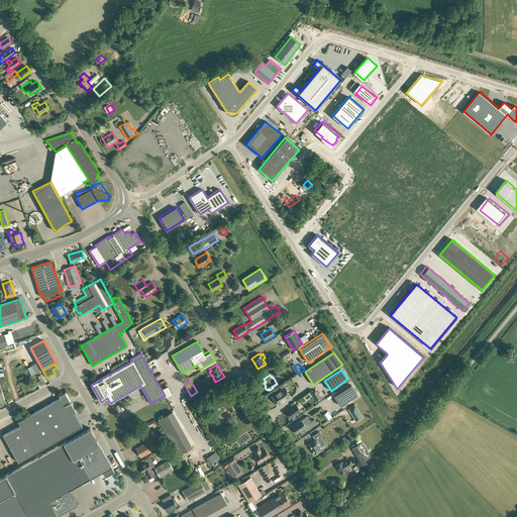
[(357,395),(351,385),(334,396),(340,406),(357,395)]
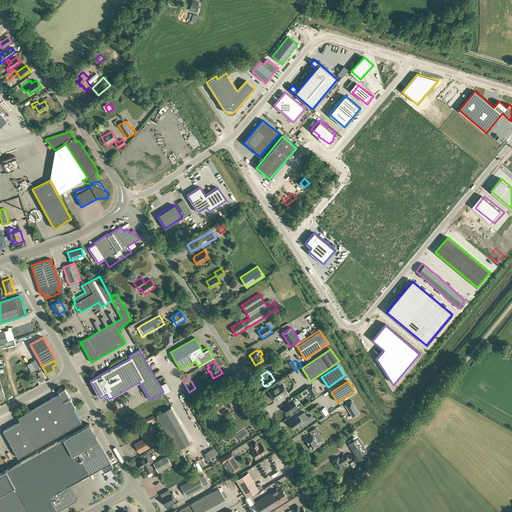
[(279,385),(269,392),(275,401),(285,394),(288,393),(282,384),(279,385)]
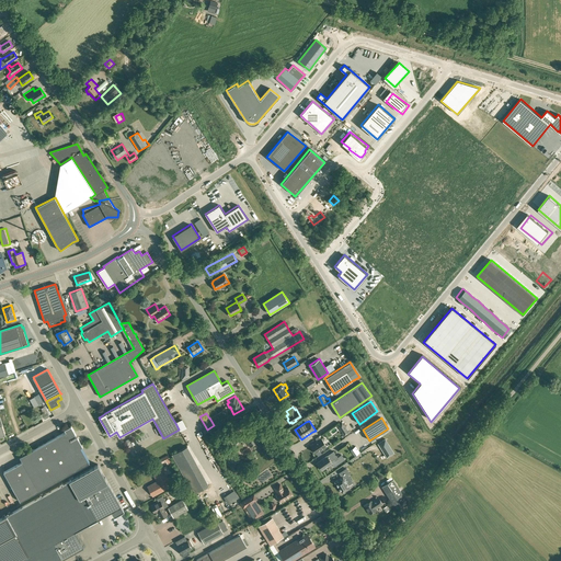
[(345,435),(348,433),(342,423),(338,425),(345,435)]
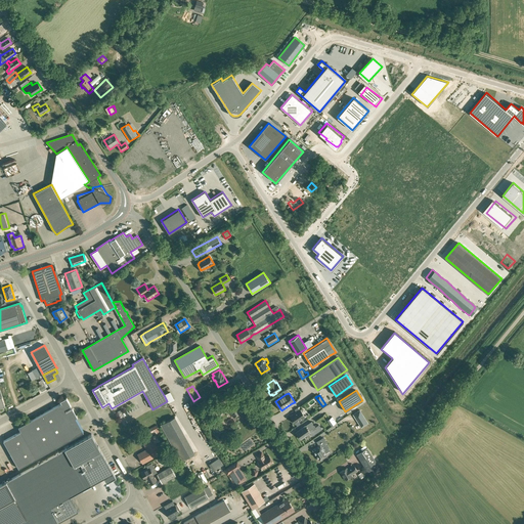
[(72,408),(71,406),(67,398),(60,401),(61,403),(18,427),(20,432),(3,441),(18,469),(83,433),(80,426),(81,425),(77,418),(72,408)]
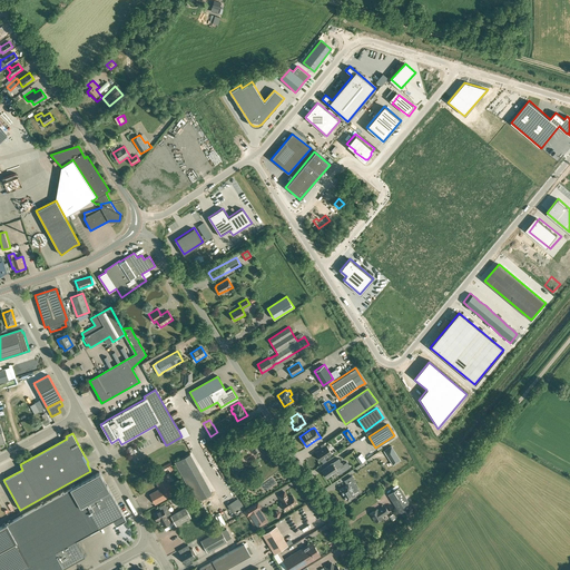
[(232,448),(236,444),(233,439),(227,442),(232,448)]
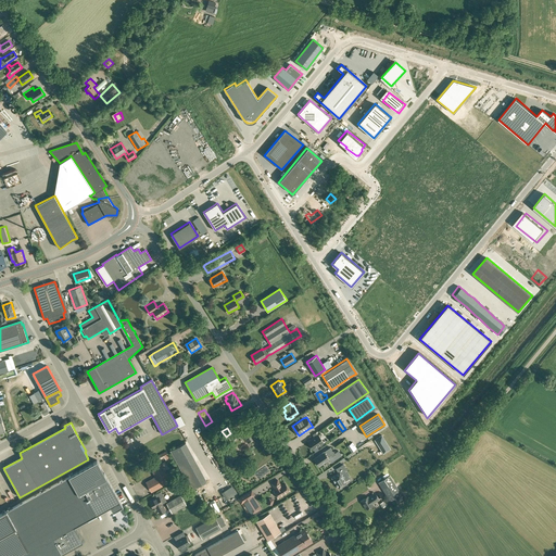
[(248,443),(256,438),(250,429),(241,434),(248,443)]
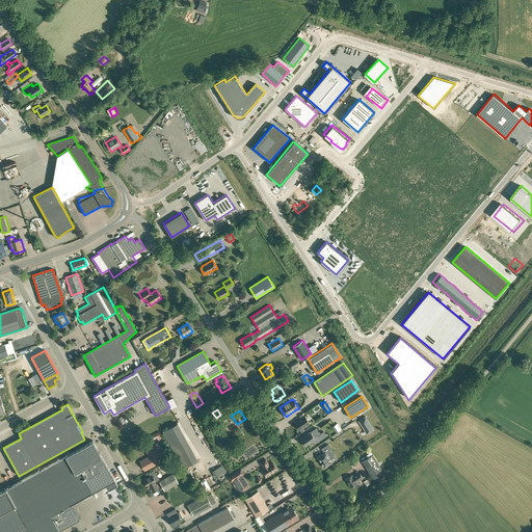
[(304,416),(302,414),(299,416),(300,419),(294,423),(299,430),(306,426),(307,426),(309,425),(309,424),(310,423),(304,416)]
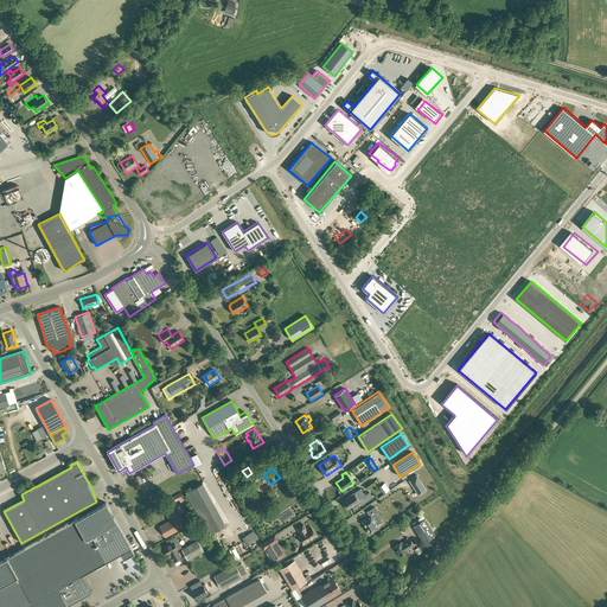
[(417,475),(409,480),(419,496),(427,490),(417,475)]
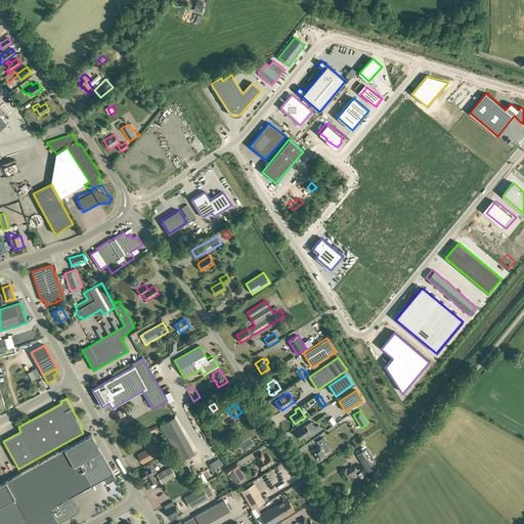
[(334,426),(339,424),(335,417),(330,420),(334,426)]
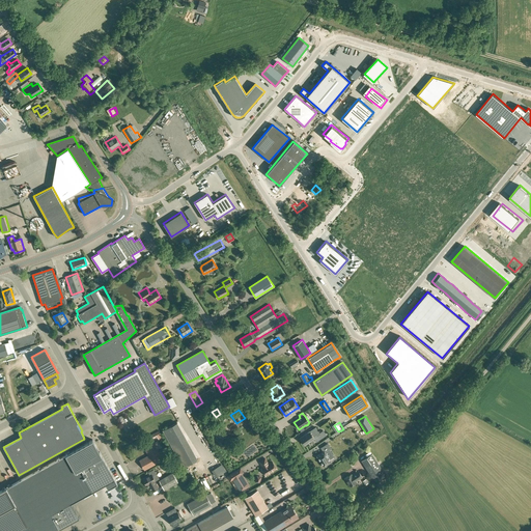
[(306,447),(305,445),(308,443),(308,442),(310,440),(311,441),(314,439),(316,442),(326,435),(323,430),(319,432),(318,431),(315,426),(312,429),(313,430),(310,432),(309,431),(305,435),(300,438),(306,447)]
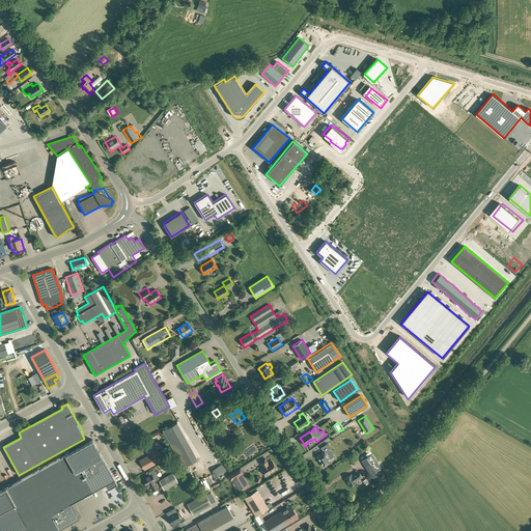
[(163,437),(159,430),(150,435),(152,439),(157,437),(159,439),(163,437)]
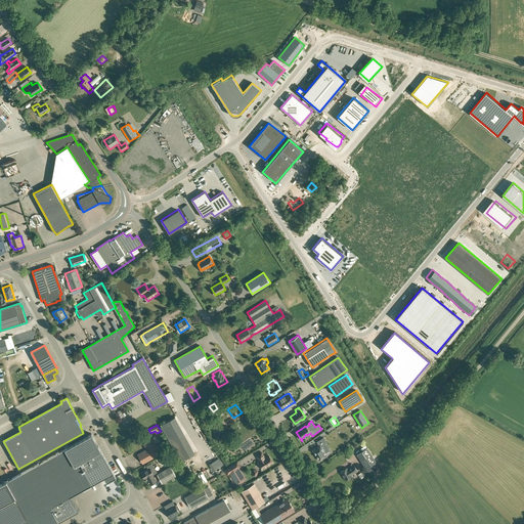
[(142,464),(161,453),(151,437),(142,442),(146,449),(138,454),(142,464)]
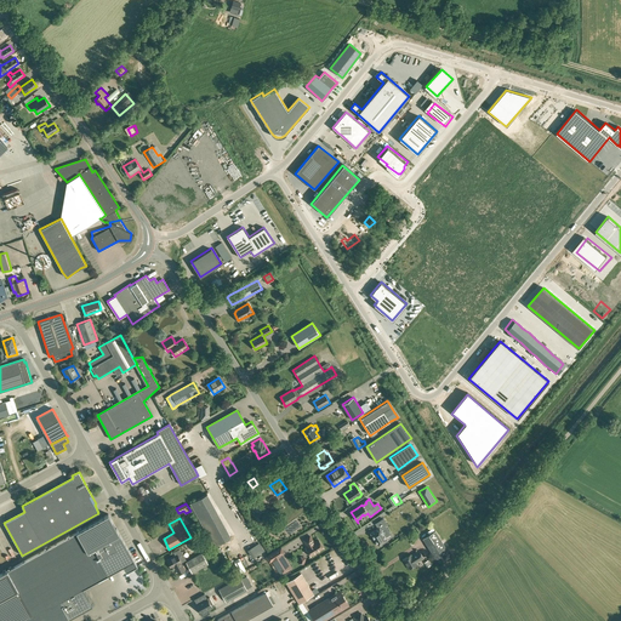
[(379,546),(387,540),(382,530),(383,529),(382,527),(386,523),(383,519),(376,523),(379,528),(370,533),(379,546)]
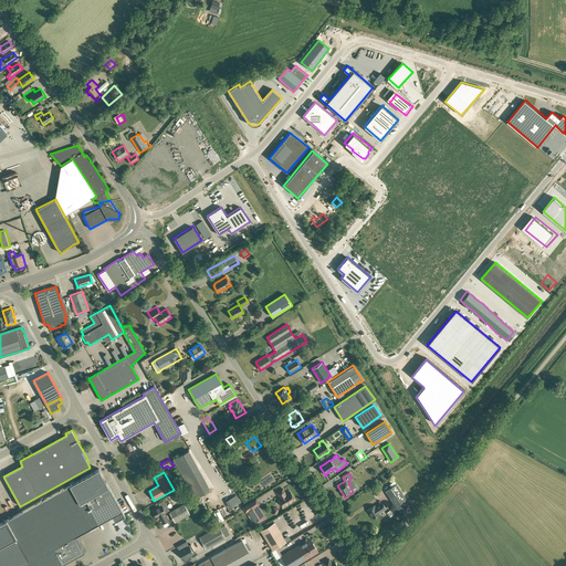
[(7,520),(0,523),(0,565),(55,565),(63,563),(63,564),(84,552),(75,536),(98,524),(74,482),(7,520)]
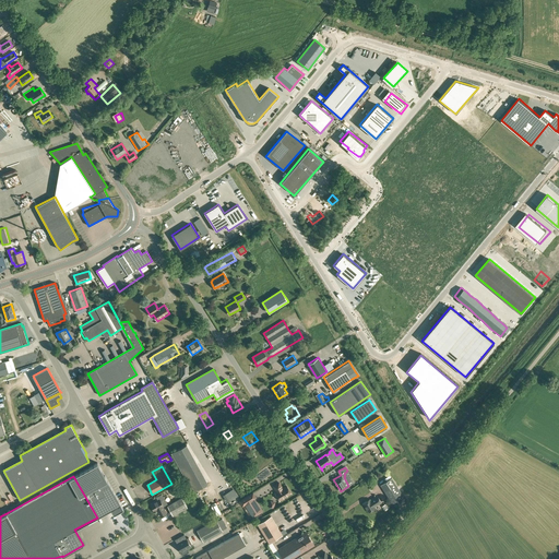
[(392,503),(403,496),(392,477),(380,485),(392,503)]
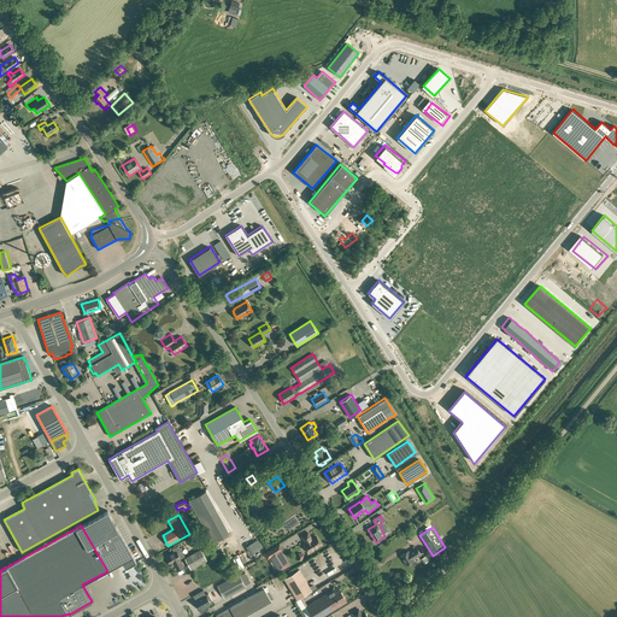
[(312,539),(307,533),(301,536),(306,542),(304,544),(309,552),(311,551),(311,552),(315,550),(313,550),(322,545),(316,536),(312,539)]
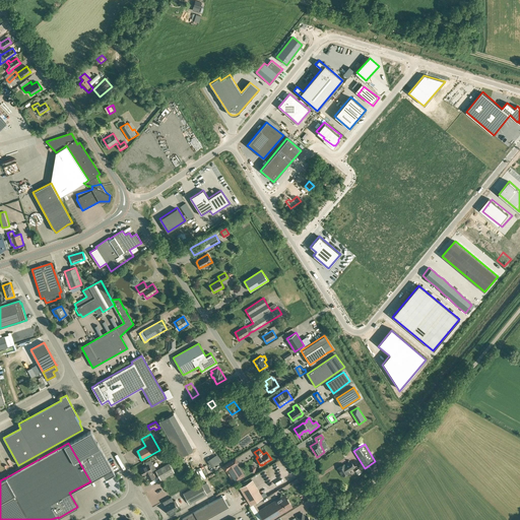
[(228,470),(235,481),(245,476),(237,464),(239,463),(236,458),(222,466),(225,471),(228,470)]
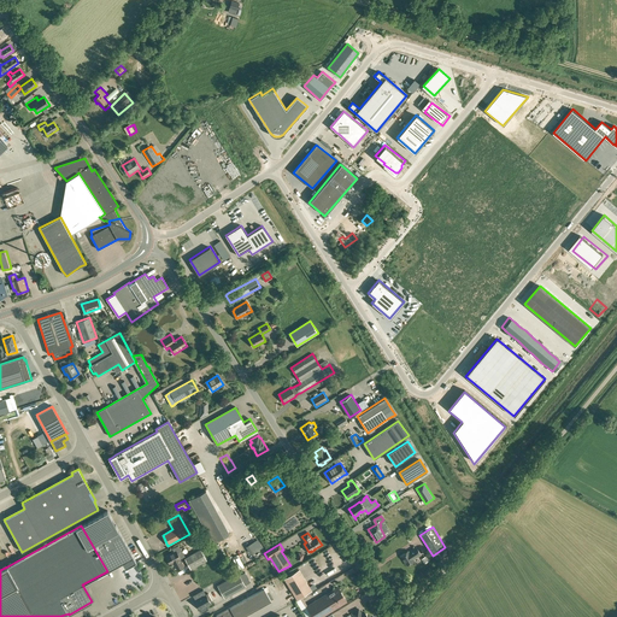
[(421,554),(416,547),(409,552),(407,551),(400,556),(406,565),(413,560),(413,559),(421,554)]
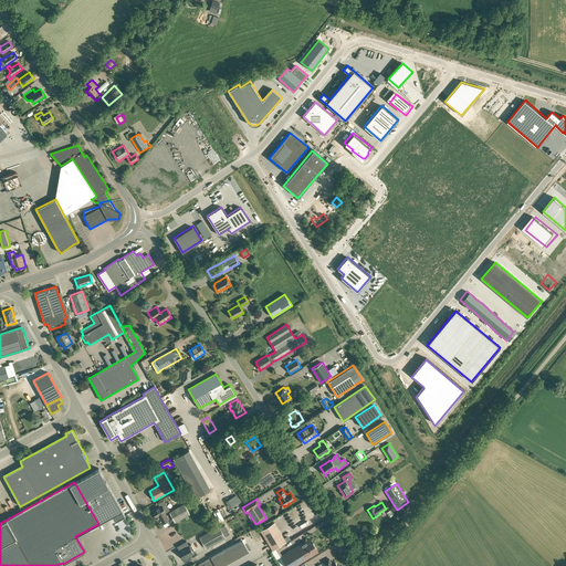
[(175,522),(189,514),(185,504),(169,512),(175,522)]
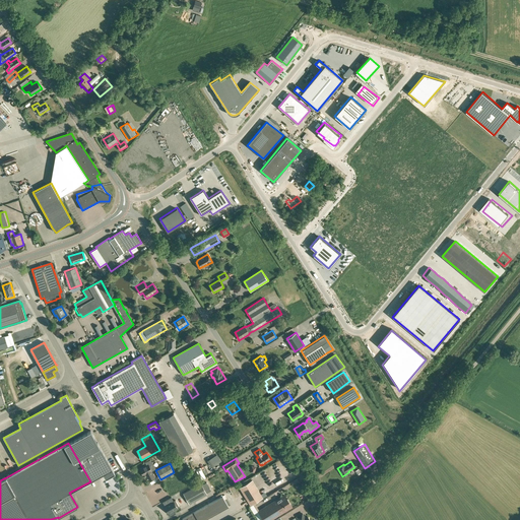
[(148,464),(139,469),(143,475),(146,474),(149,480),(155,477),(151,471),(152,470),(148,464)]
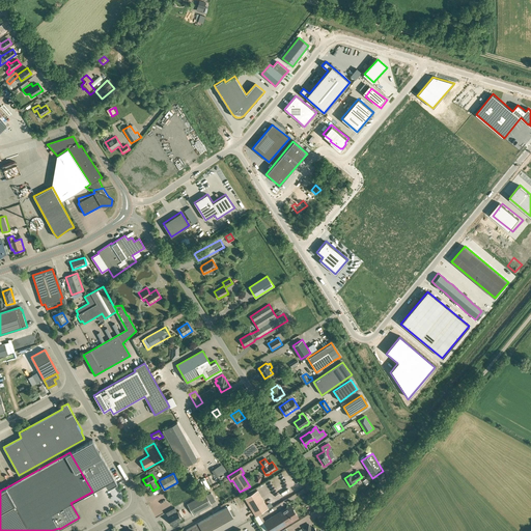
[(255,515),(269,508),(257,491),(245,498),(255,515)]
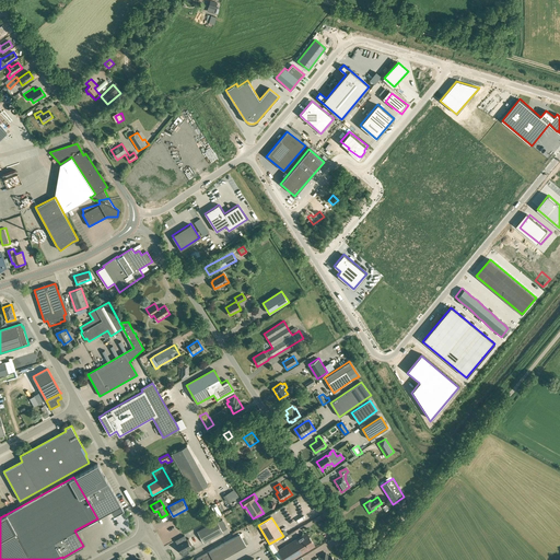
[(197,532),(203,543),(223,532),(222,531),(226,528),(222,518),(217,522),(217,521),(197,532)]
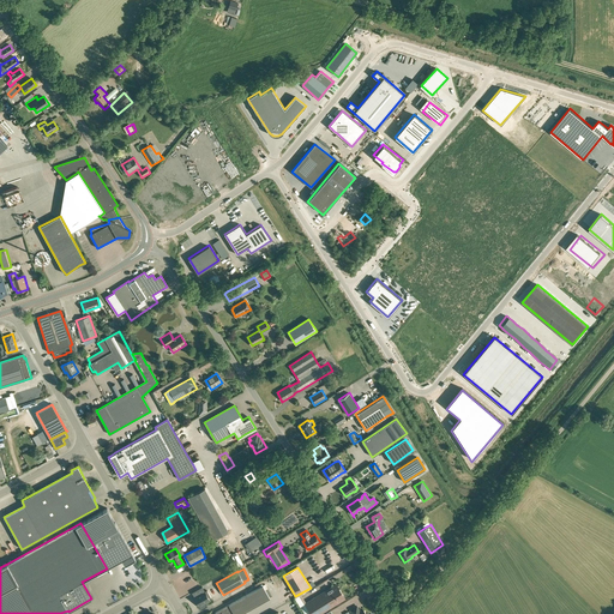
[(241,613),(270,599),(263,585),(215,612),(216,613),(241,613)]
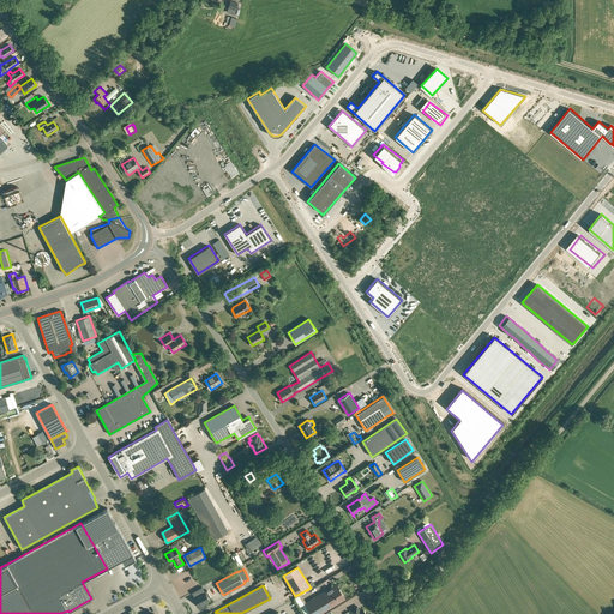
[(318,613),(344,599),(336,585),(306,603),(301,595),(295,599),(305,613),(318,613)]
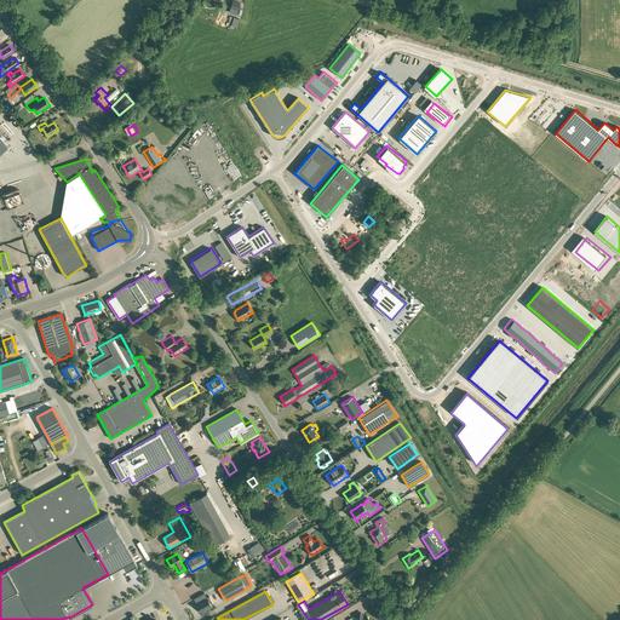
[(204,592),(194,598),(196,603),(195,604),(200,613),(200,612),(207,608),(214,604),(210,596),(206,597),(204,592)]
